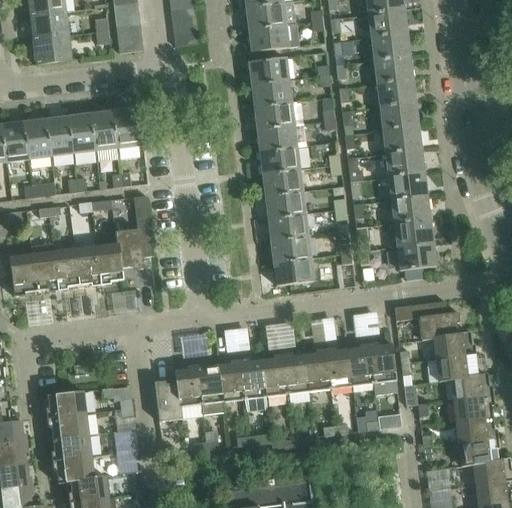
[(66,11),(64,0),(28,0),(30,15),(66,11)]
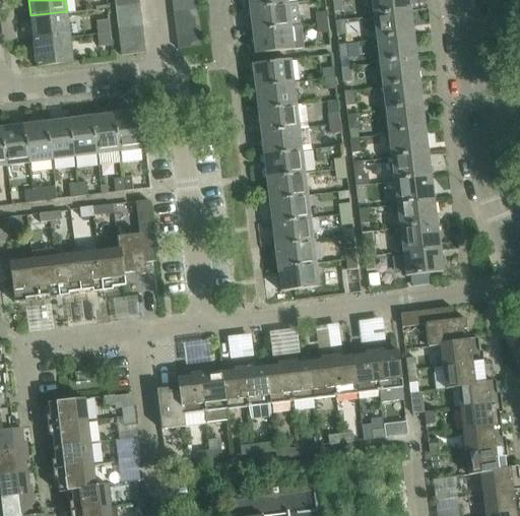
[(172,0),(173,10),(197,7),(196,0),(172,0)]
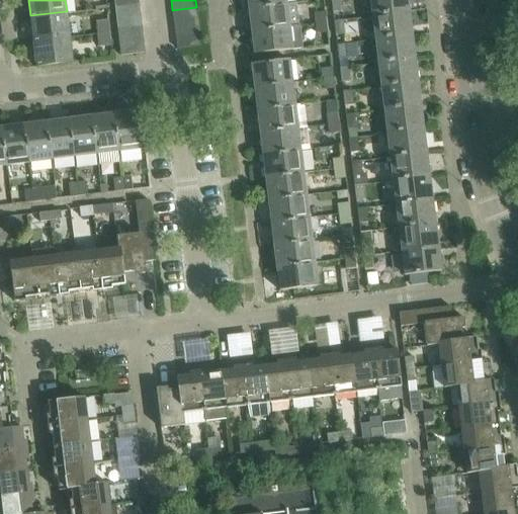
[(249,6),(251,28),(288,24),(288,23),(298,22),(295,0),(285,1),(249,6)]
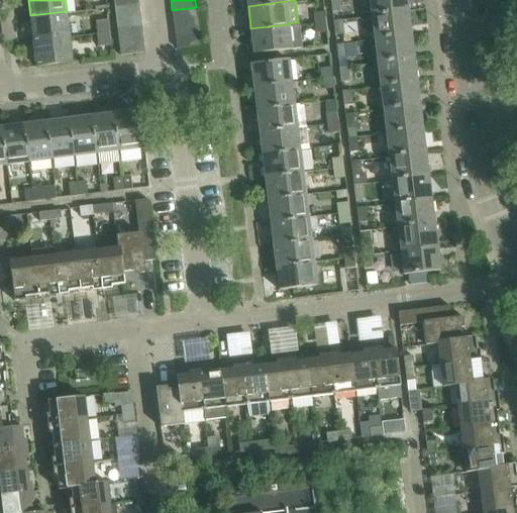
[(331,0),(332,9),(340,8),(339,0),(331,0)]
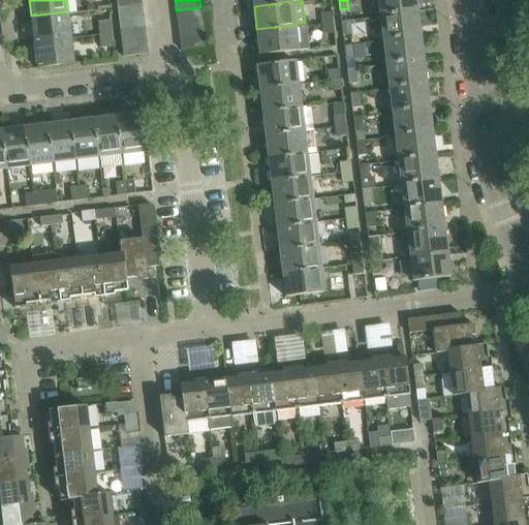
[(378,0),(380,14),(416,9),(415,0),(378,0)]
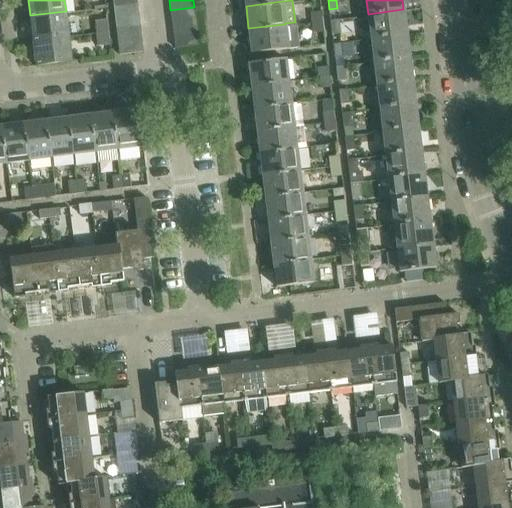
[(139,13),(137,2),(113,5),(115,16),(139,13)]
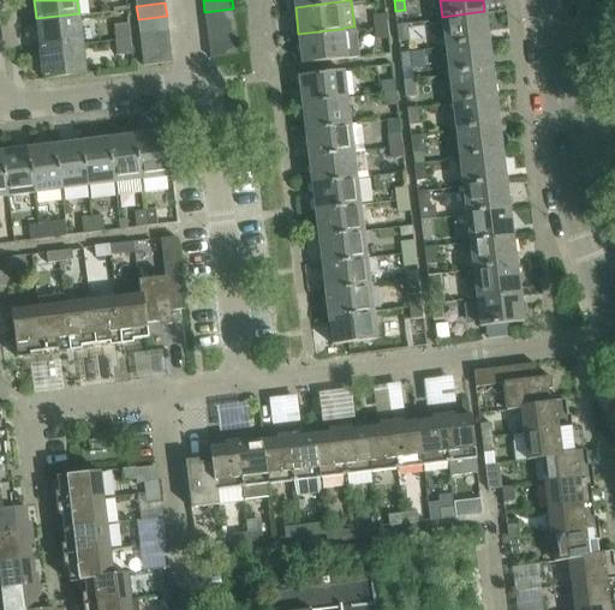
[(234,23),(233,9),(204,12),(207,27),(234,23)]
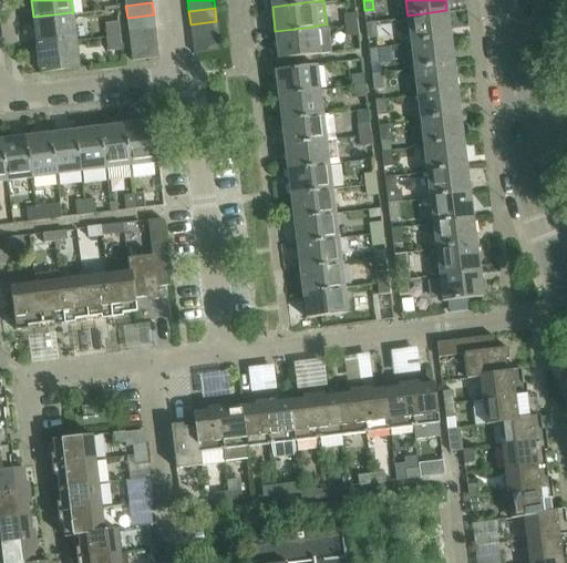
[(343,11),(346,22),(357,21),(356,10),(343,11)]
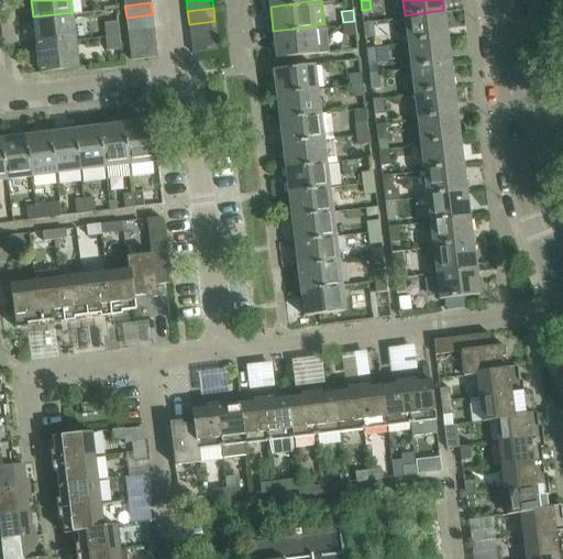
[(443,10),(405,15),(408,41),(446,36),(443,10)]
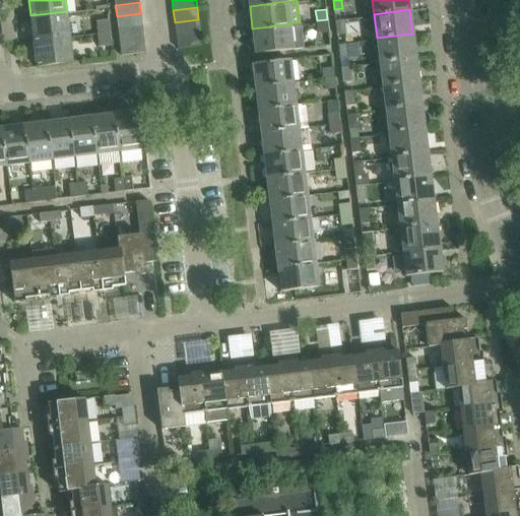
[(67,11),(30,15),(34,40),(70,35),(67,11)]
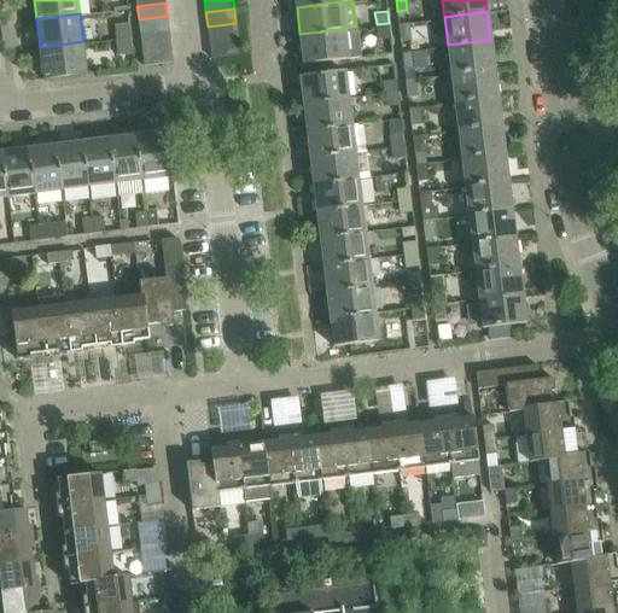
[(140,34),(169,30),(168,16),(139,19),(140,34)]
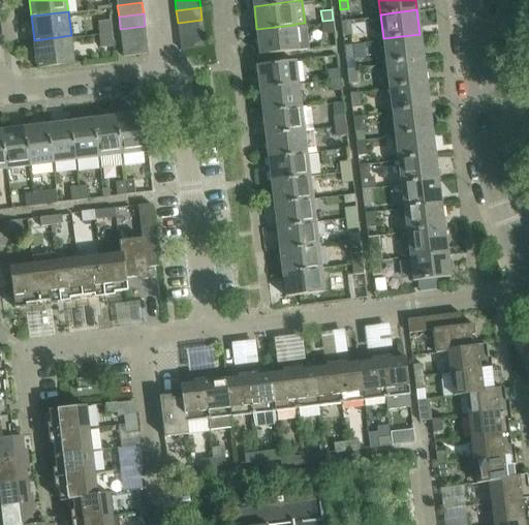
[(98,19),(99,32),(112,30),(111,17),(98,19)]
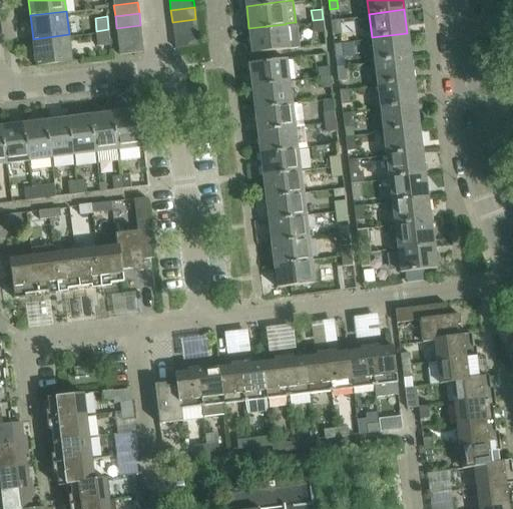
[(331,18),(333,31),(341,30),(339,17),(331,18)]
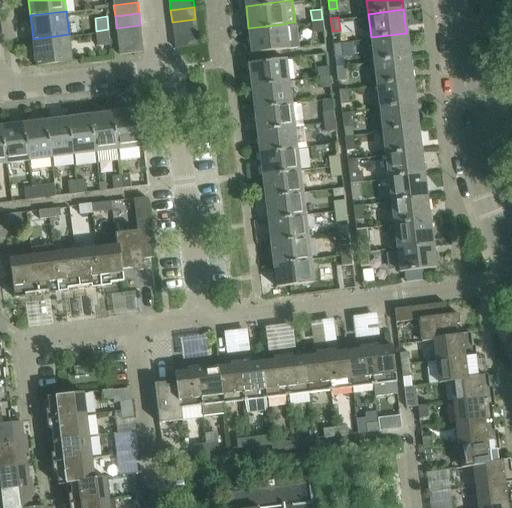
[(197,31),(195,19),(172,22),(173,33),(197,31)]
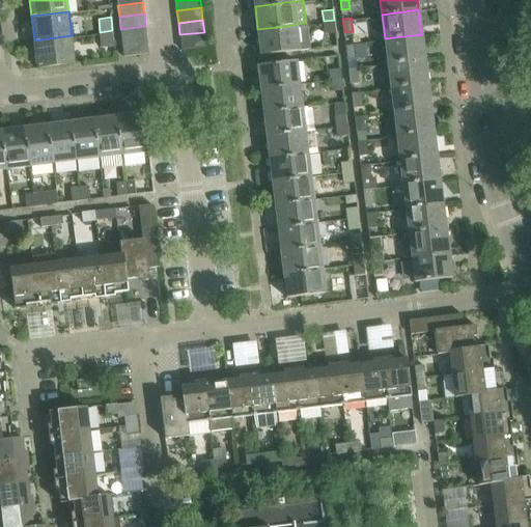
[(334,20),(324,21),(325,31),(336,30),(334,20)]
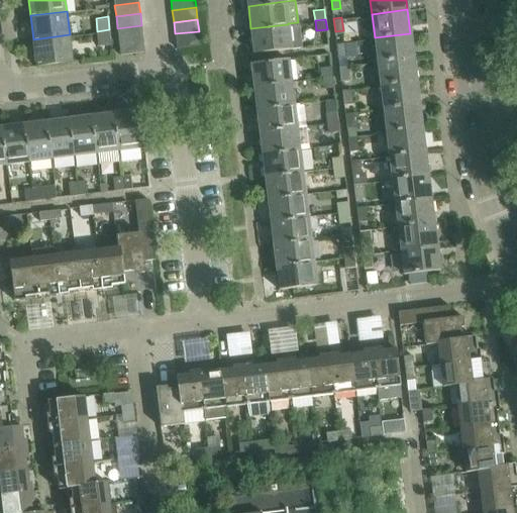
[(288,24),(250,28),(253,52),(291,46),(288,24)]
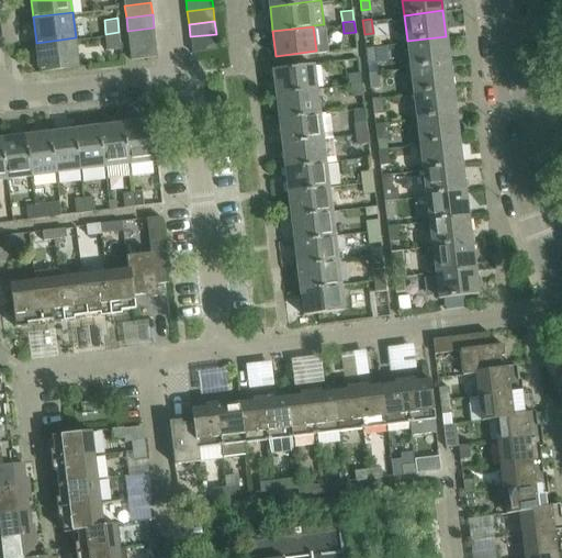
[(127,31),(130,44),(155,41),(154,28),(127,31)]
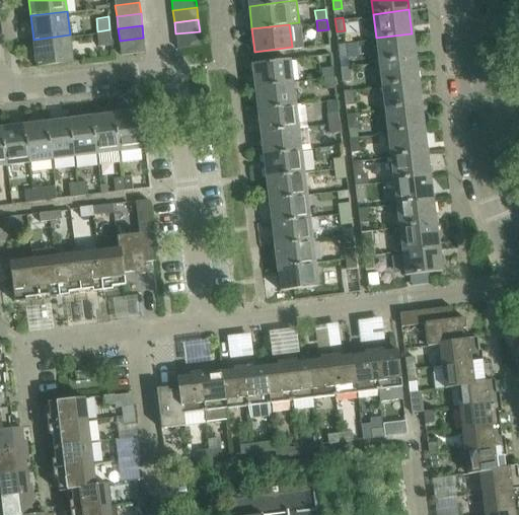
[(109,29),(97,31),(99,44),(112,43),(109,29)]
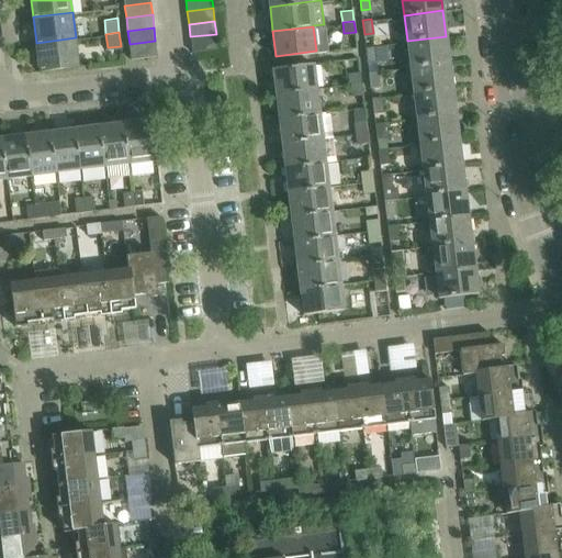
[(216,34),(190,36),(191,49),(217,46),(216,34)]
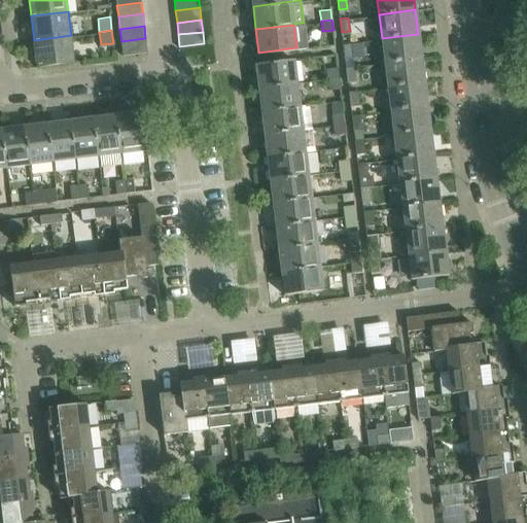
[(421,58),(418,34),(382,38),(384,62),(421,58)]
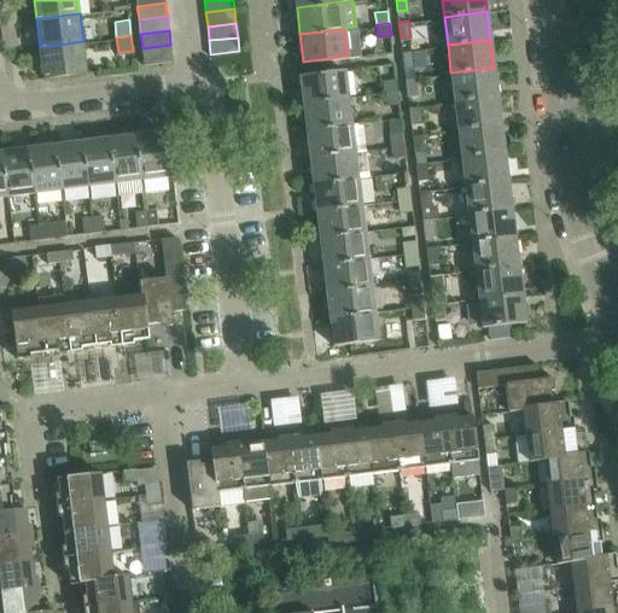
[(83,41),(40,47),(44,76),(86,70),(83,41)]
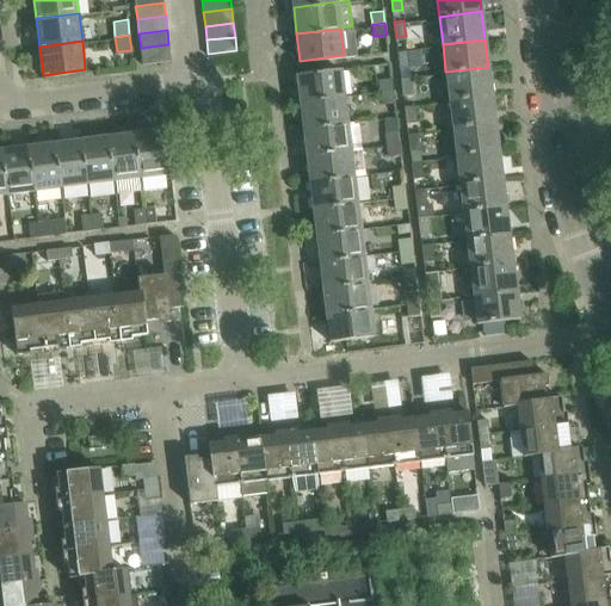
[(168,44),(141,48),(142,62),(171,59),(168,44)]
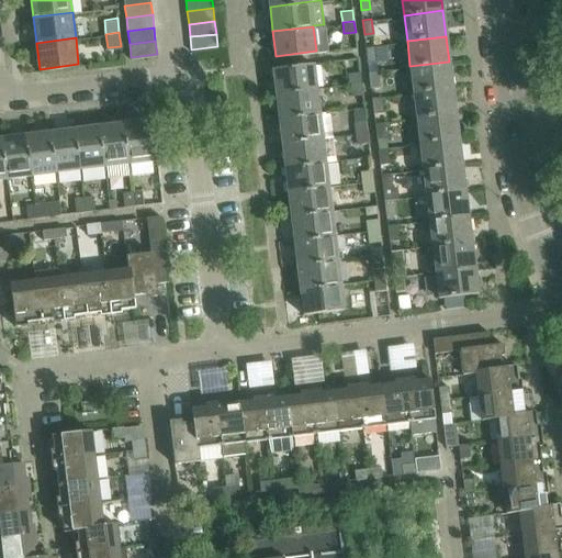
[(366,45),(367,60),(377,59),(375,44),(366,45)]
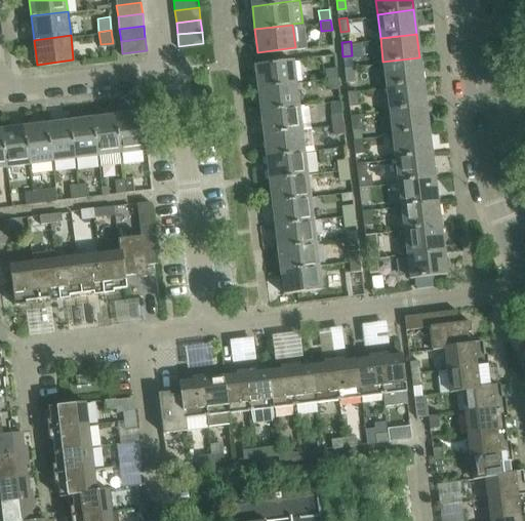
[(254,63),(257,86),(295,81),(292,57),(254,63)]
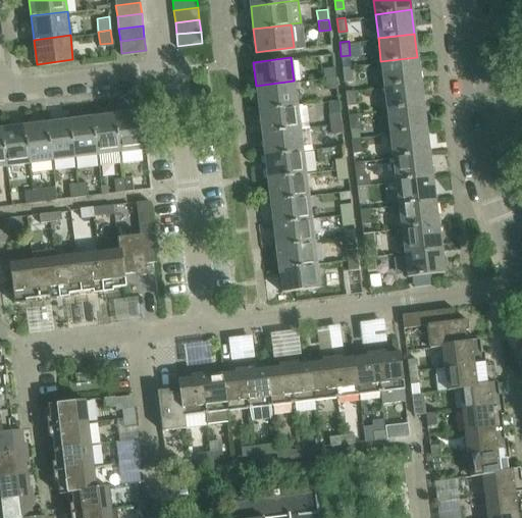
[(417,57),(380,61),(383,85),(420,81),(417,57)]
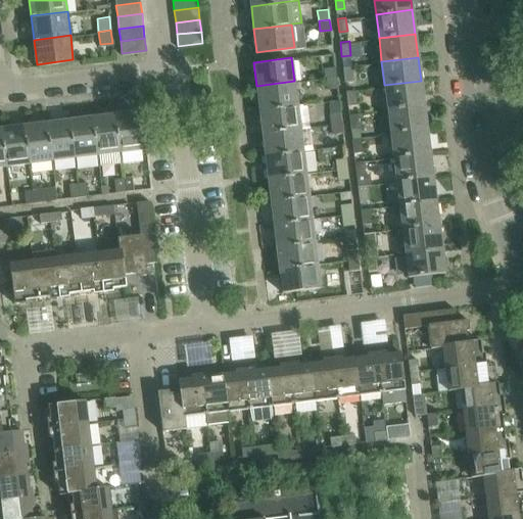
[(343,66),(344,81),(353,79),(351,64),(343,66)]
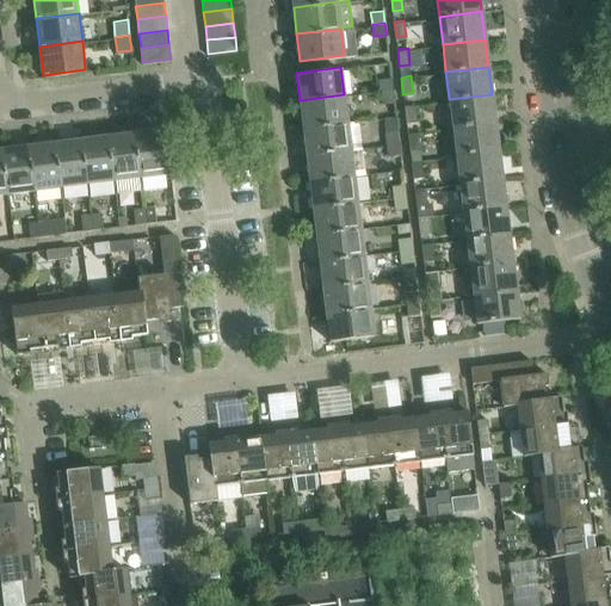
[(378,78),(381,91),(393,88),(390,76),(378,78)]
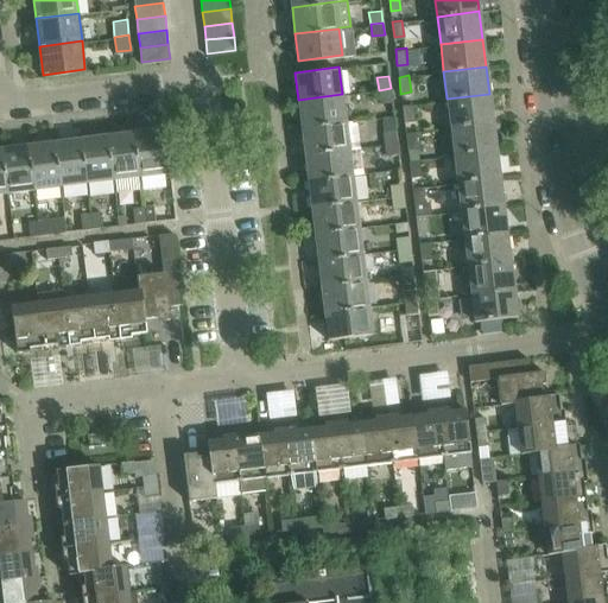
[(391,88),(379,90),(380,101),(392,100),(391,88)]
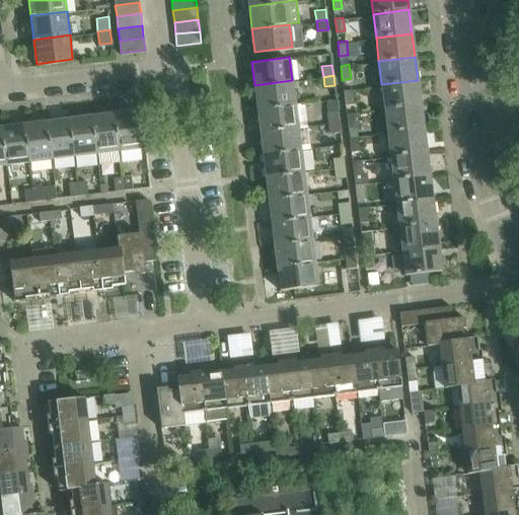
[(295,102),(292,80),(254,85),(257,107),(295,102)]
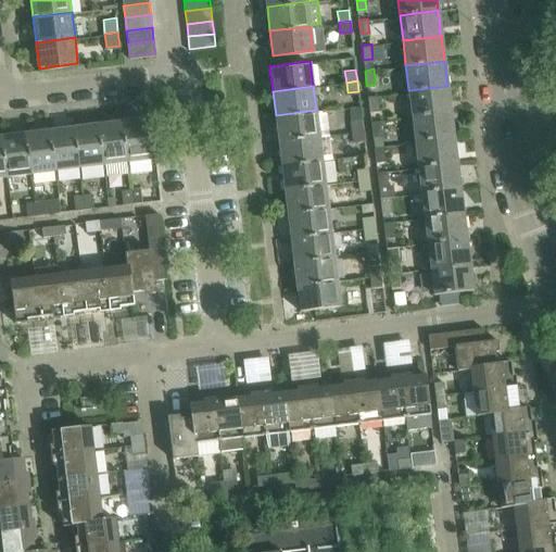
[(408,90),(412,116),(451,111),(447,86),(408,90)]
